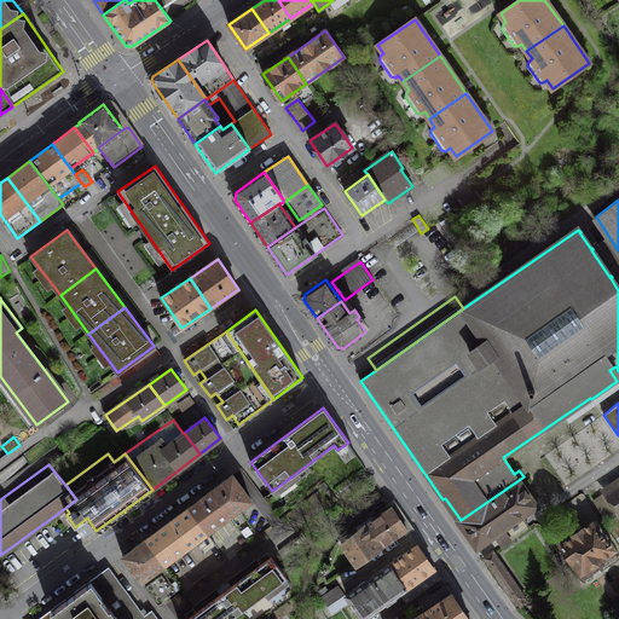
[(232,475),(210,491),(229,516),(250,499),(232,475)]
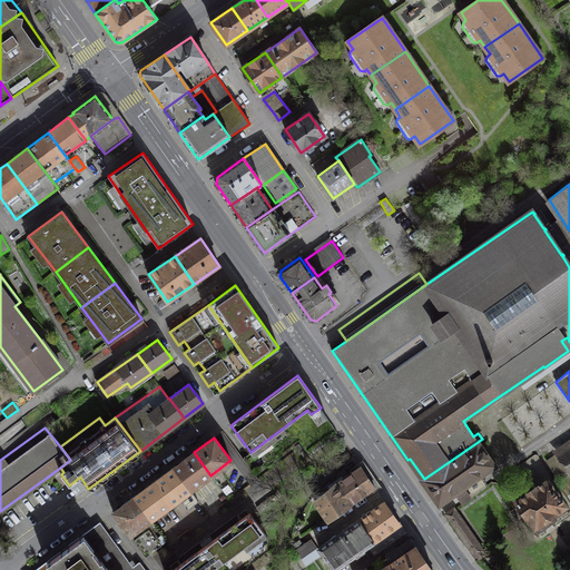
[(478,442),(424,479),(422,480),(440,504),(455,493),(459,499),(462,503),(488,485),(485,481),(480,474),(493,464),(478,442)]
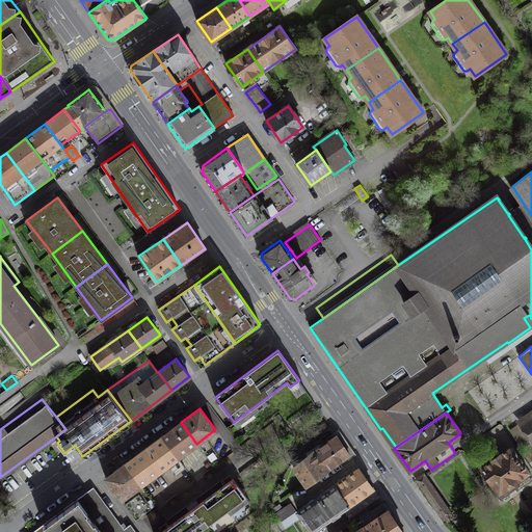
[(531,417),(522,425),(531,440),(531,417)]
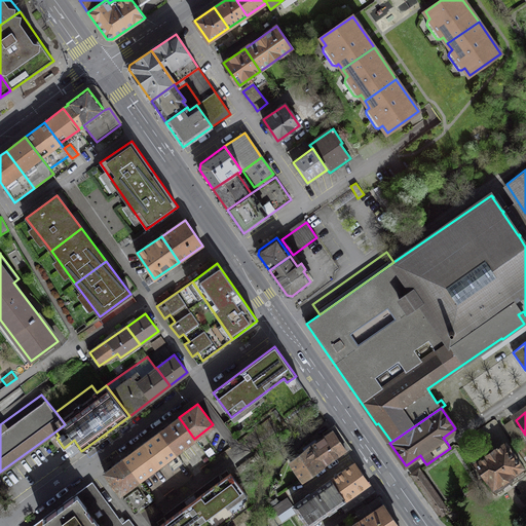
[(179,417),(160,430),(177,452),(194,439),(179,417)]
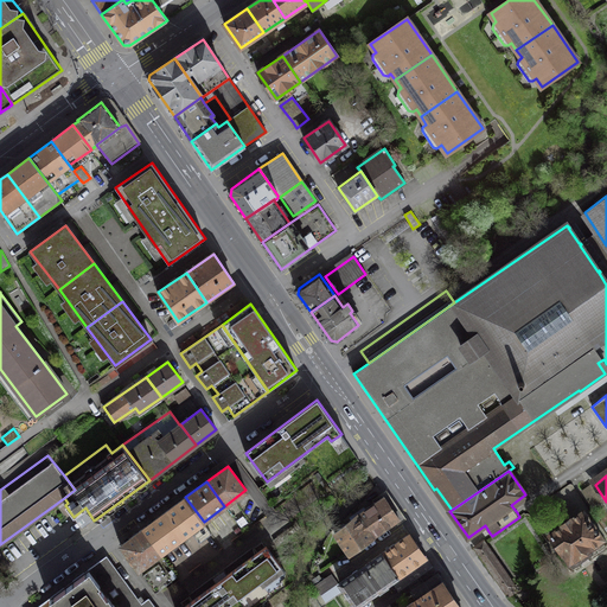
[(164,513),(181,538),(192,529),(202,541),(212,534),(204,522),(185,497),(164,513)]
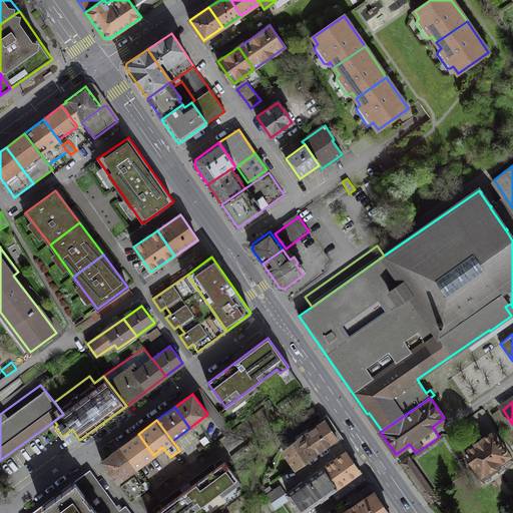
[(303,435),(316,453),(315,453),(316,454),(338,439),(325,420),(303,435)]
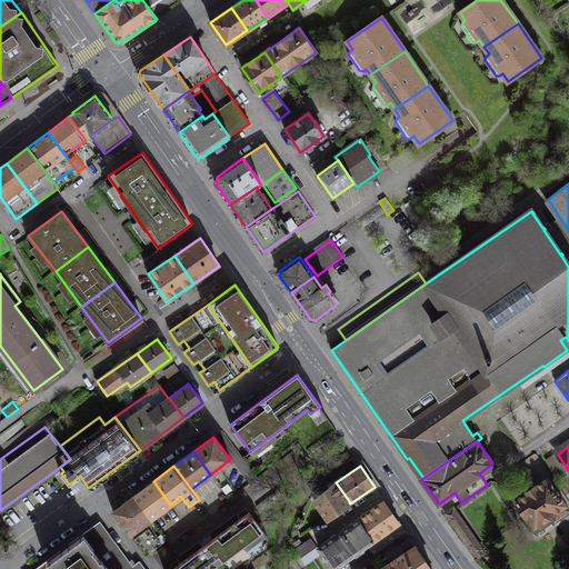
[(566,506),(547,479),(516,501),(533,528),(566,506)]
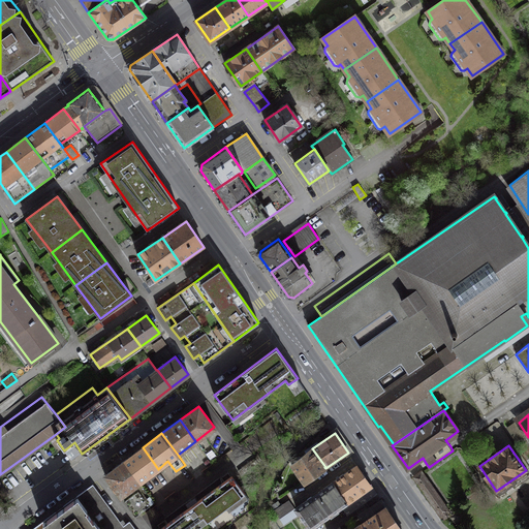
[(158,469),(143,447),(124,461),(139,483),(158,469)]
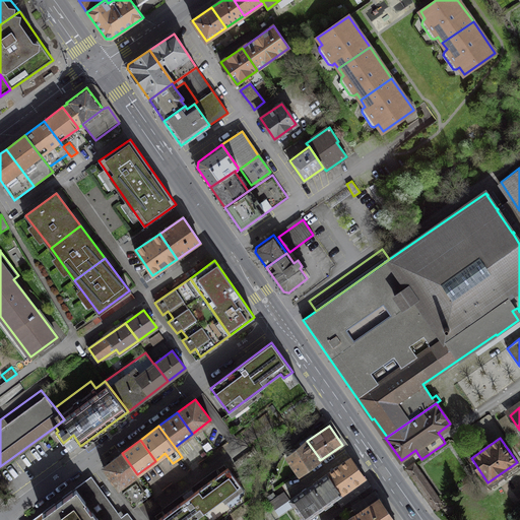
[(319,459),(320,459),(307,441),(286,456),(299,474),(319,459)]
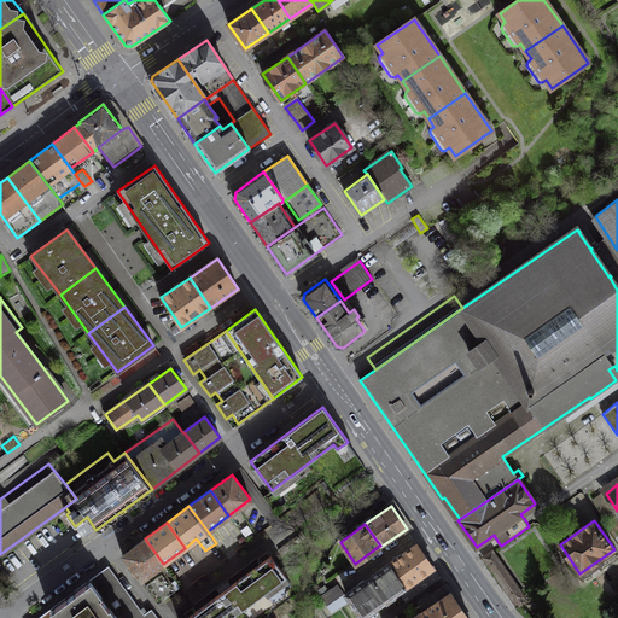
[(141,579),(163,564),(145,538),(123,555),(141,579)]
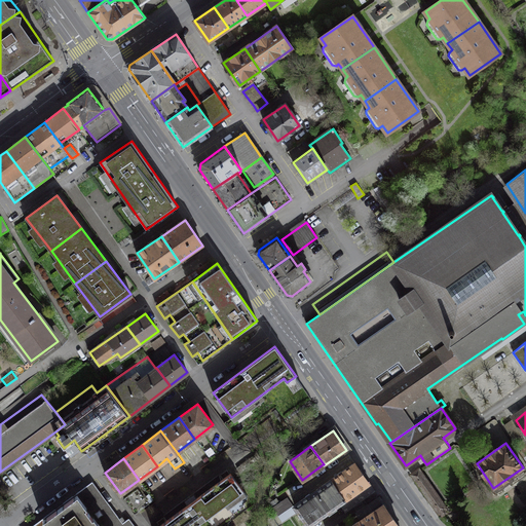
[(340,502),(345,511),(375,491),(355,462),(332,479),(346,498),(340,502)]
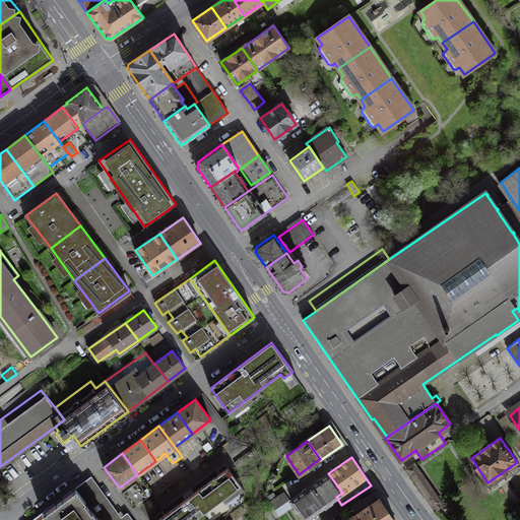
[(414,463),(406,468),(434,507),(435,506),(437,509),(442,506),(440,503),(441,502),(414,463)]
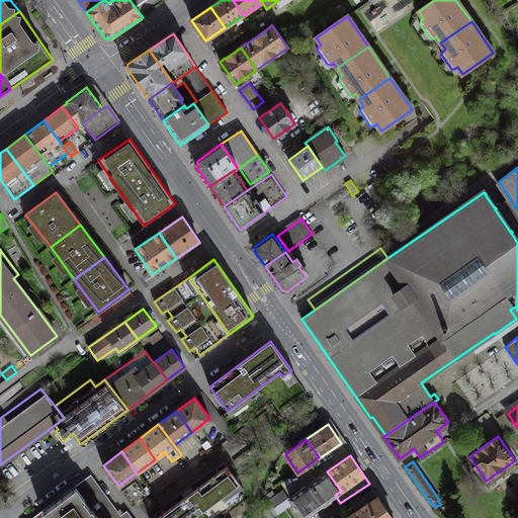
[(227,466),(156,517),(191,517),(240,483),(227,466)]
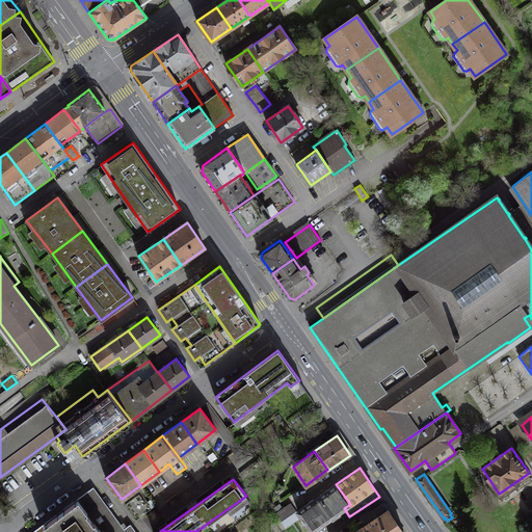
[(312,531),(344,508),(350,504),(336,484),(297,510),(312,531)]
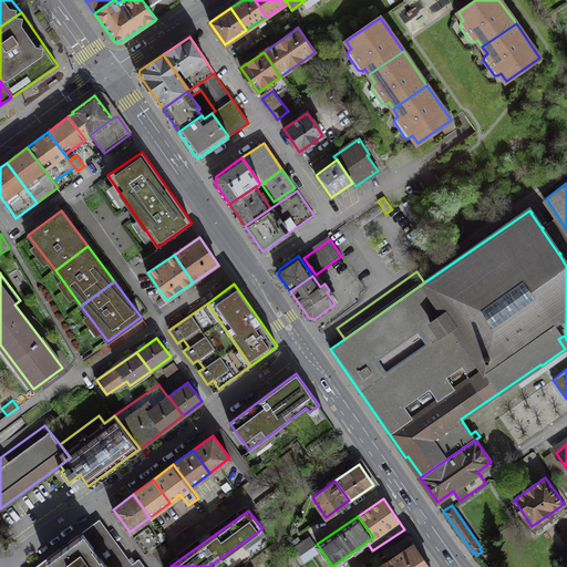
[(39,564),(33,566),(112,566),(126,556),(99,519),(65,544),(39,564)]
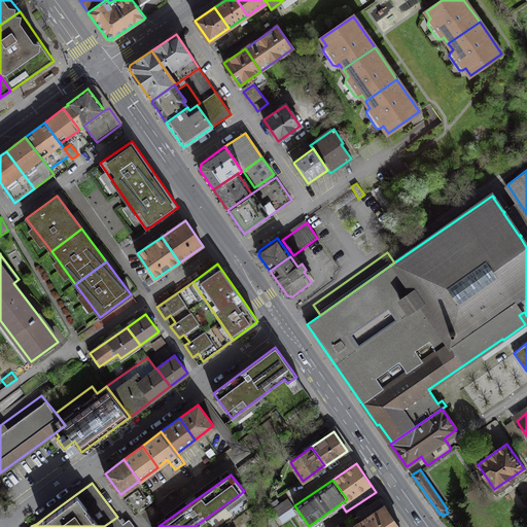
[(138,490),(124,499),(135,515),(148,504),(138,490)]
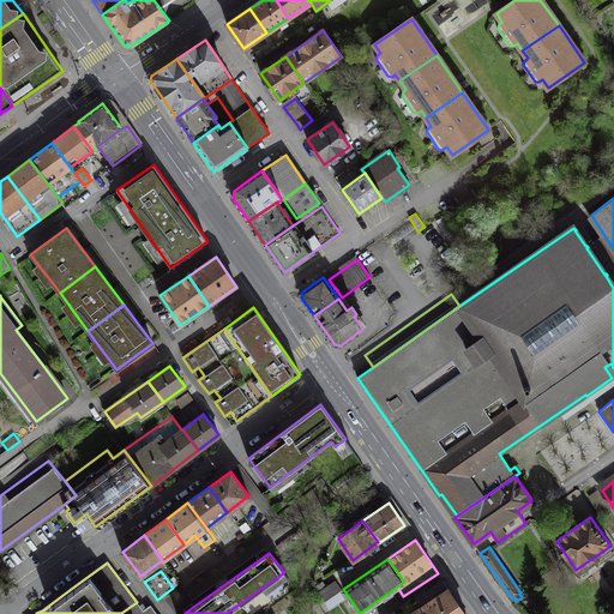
[(319,591),(325,601),(341,590),(335,581),(319,591)]
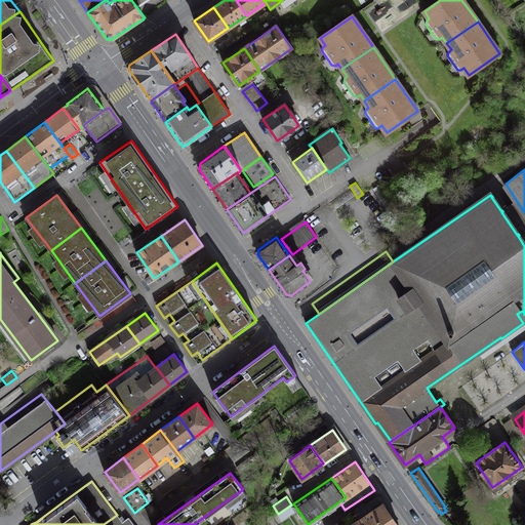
[(365,515),(359,519),(363,524),(398,524),(378,496),(361,509),(365,515)]
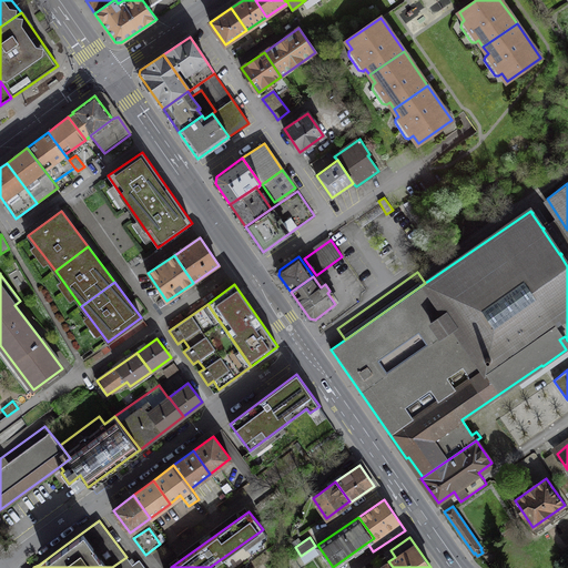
[(132,565),(127,557),(112,567),(144,567),(139,560),(132,565)]
